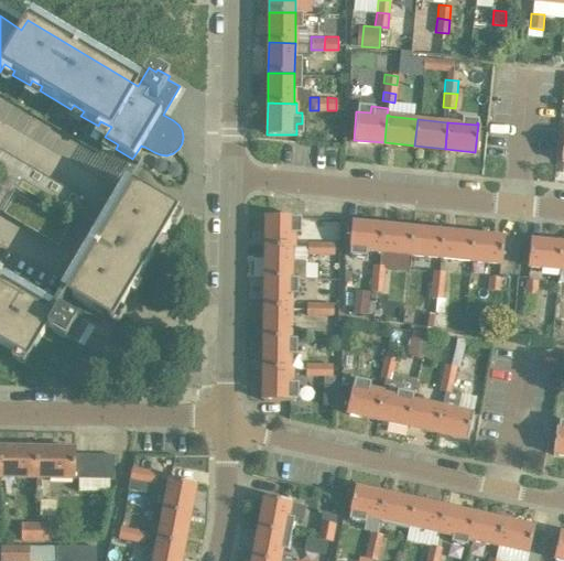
[(0,172),(68,213),(78,195),(0,149),(0,172)]
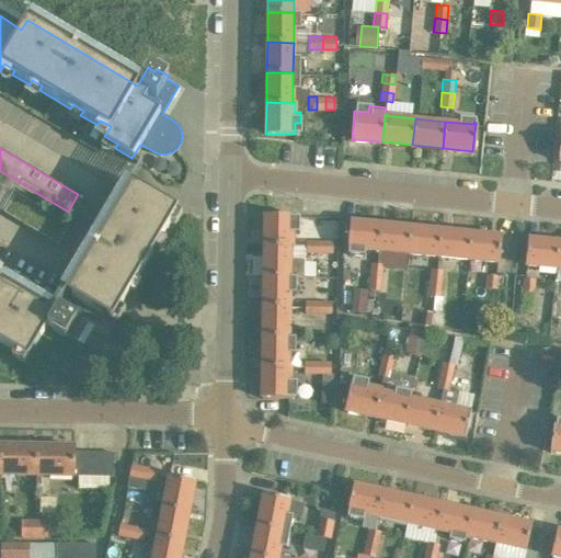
[(119,306),(128,292),(178,207),(130,180),(66,288),(65,291),(107,316),(115,303),(119,306)]
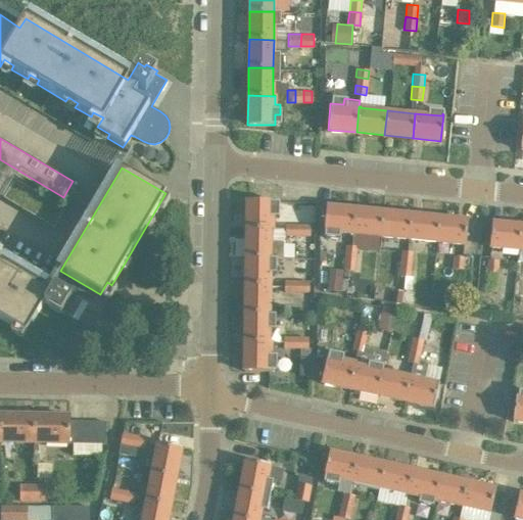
[(285,218),(307,219),(308,197),(286,196),(285,218)]
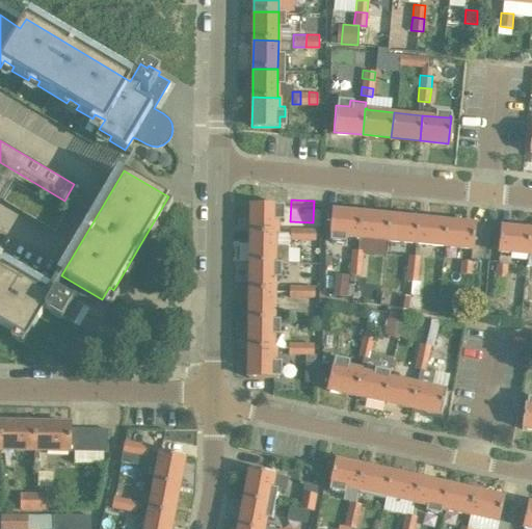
[(249,233),(277,233),(277,225),(283,225),(284,214),(277,214),(277,204),(250,203),(249,233)]
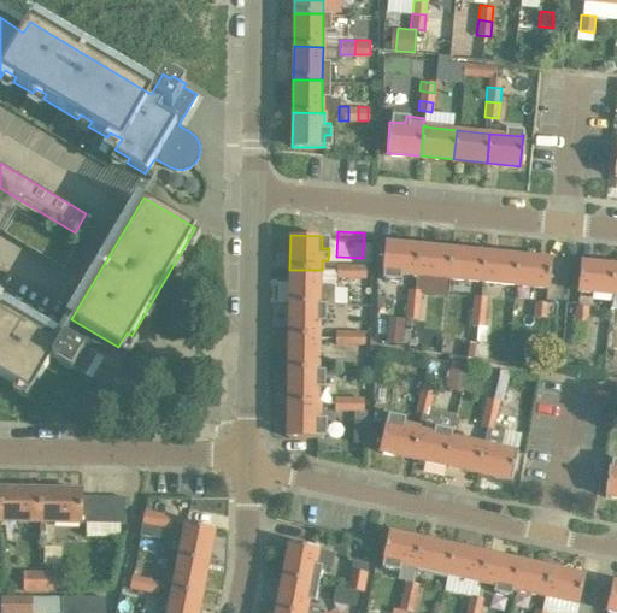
[(416,275),(418,246),(385,242),(382,271),(416,275)]
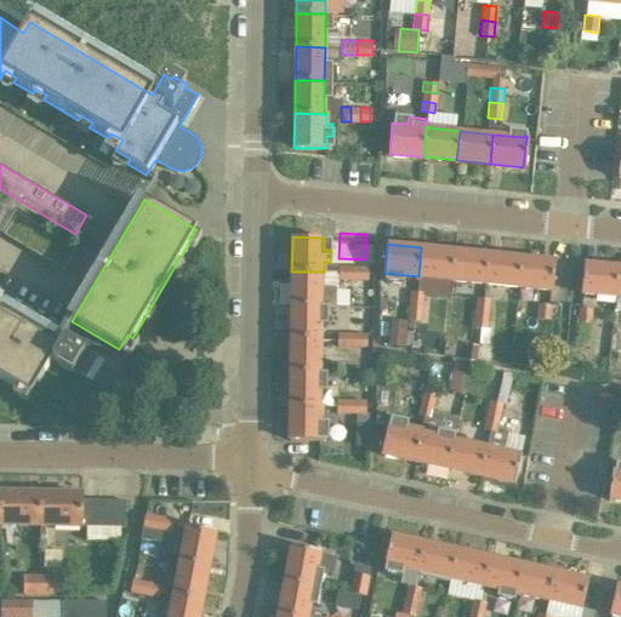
[(436,292),(437,278),(451,279),(455,250),(421,247),(419,276),(417,291),(422,291),(436,292)]
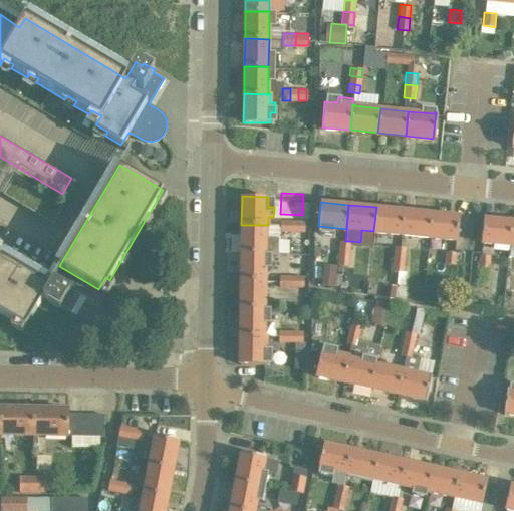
[(404,210),(376,207),(373,231),(402,234),(404,210)]
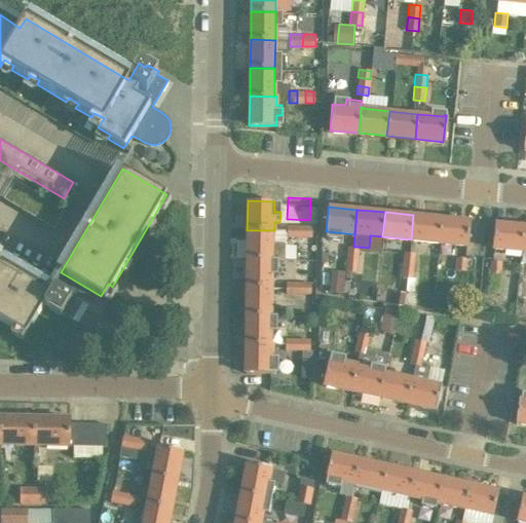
[(413,215),(411,239),(439,243),(442,218),(413,215)]
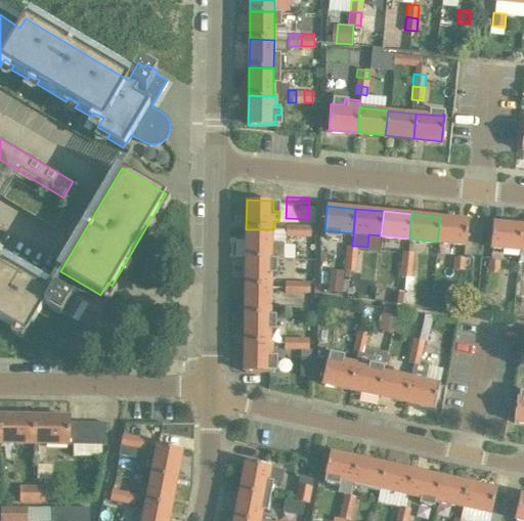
[(440,217),(437,242),(466,245),(469,220),(440,217)]
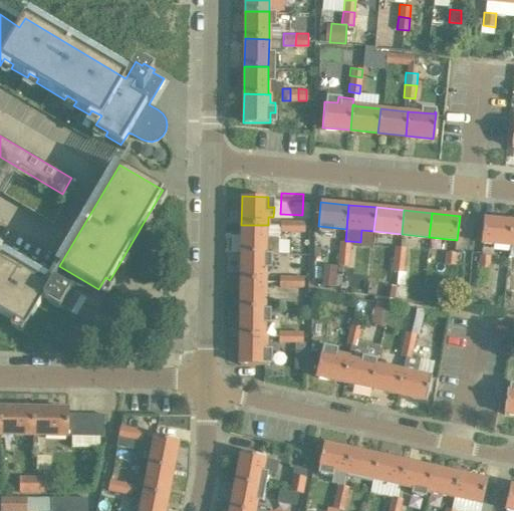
[(509,245),(511,221),(483,218),(481,242),(509,245)]
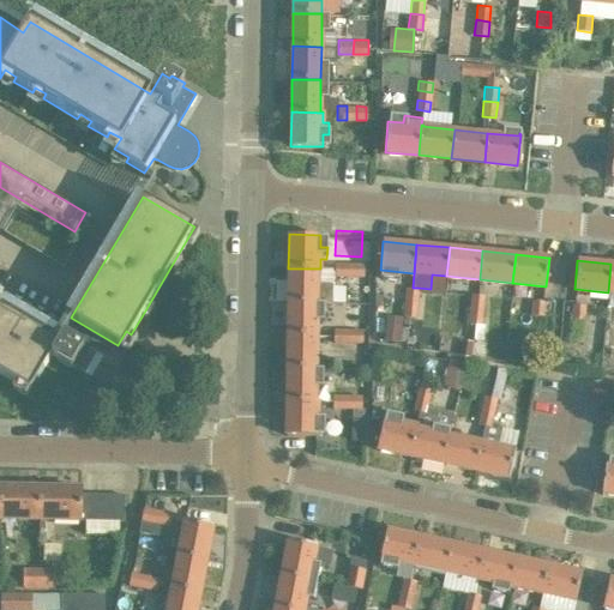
[(344,276),(344,261),(335,261),(335,276),(344,276)]
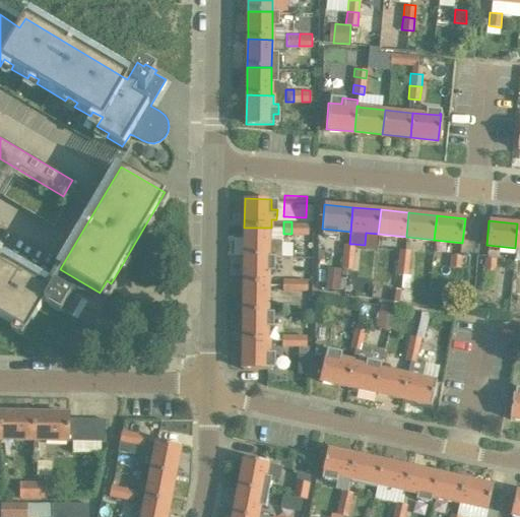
[(308,234),(308,222),(300,222),(300,234),(308,234)]
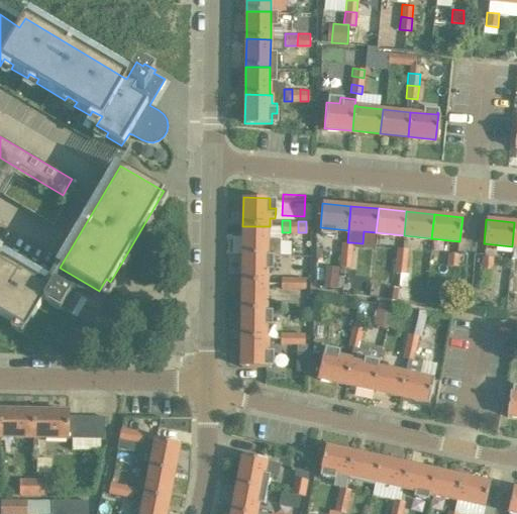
[(242,226),(242,253),(267,254),(279,254),(279,238),(268,238),(268,227),(270,227),(270,226),(242,226)]
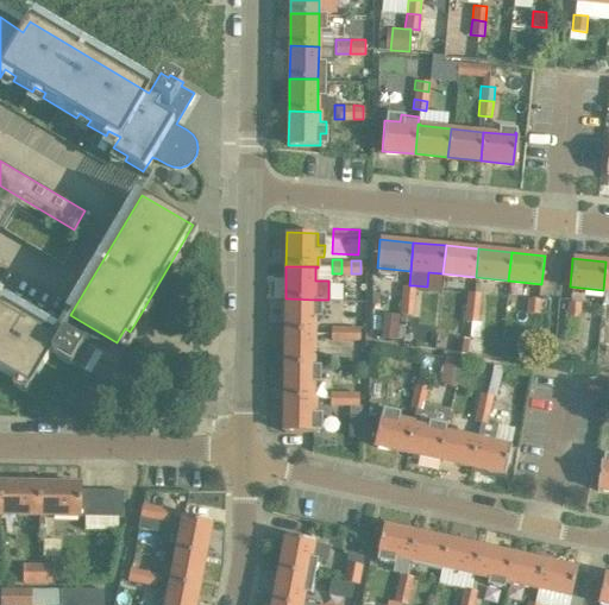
[(413,300),(414,285),(409,285),(402,284),(401,298),(413,300)]
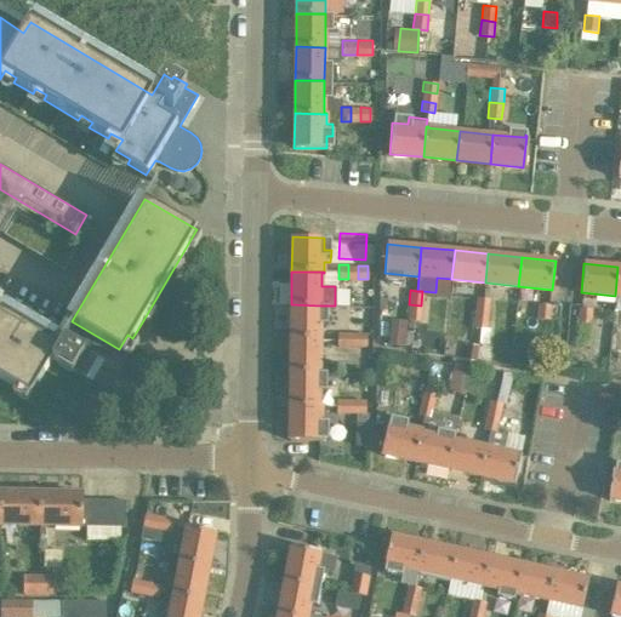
[(489,313),(490,298),(477,297),(474,312),(489,313)]
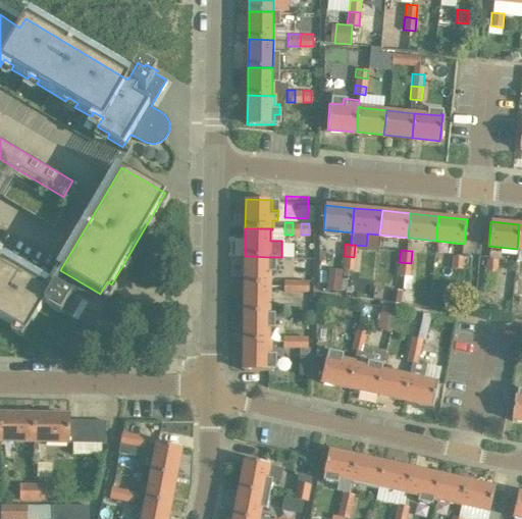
[(498,271),(500,255),(487,254),(485,270),(498,271)]
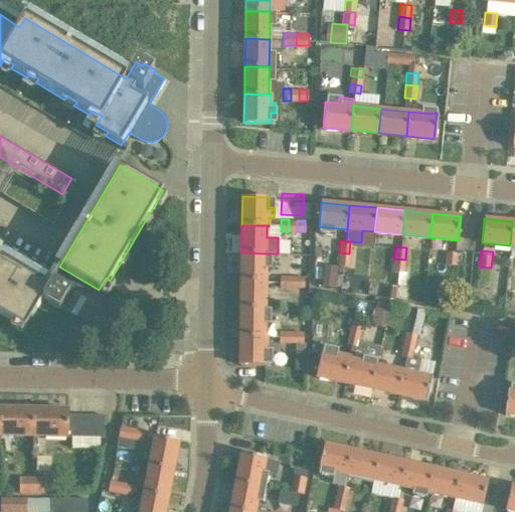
[(456,265),(457,252),(446,251),(445,264),(456,265)]
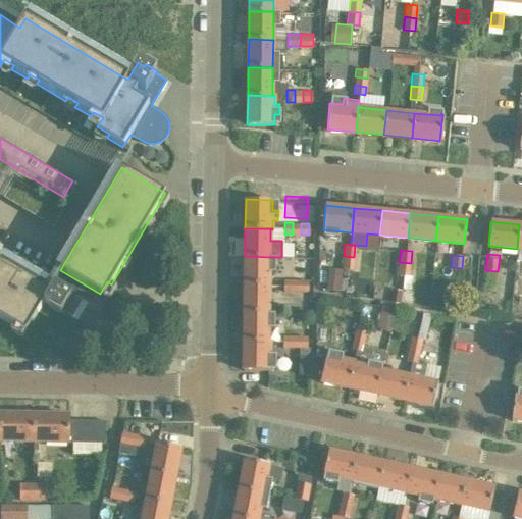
[(269,257),(245,256),(244,284),(269,284),(269,257)]
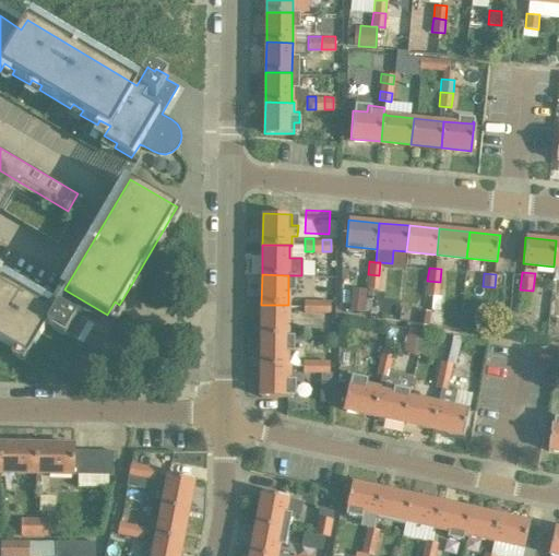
[(378,288),(379,275),(368,274),(367,287),(378,288)]
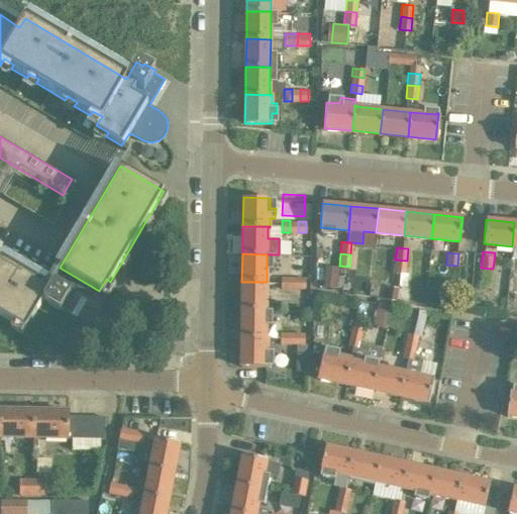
[(50,285),(0,254),(0,313),(13,321),(15,317),(27,324),(43,297),(49,301),(47,303),(59,310),(61,307),(72,314),(82,297),(71,290),(61,284),(60,284),(53,280),(50,285)]
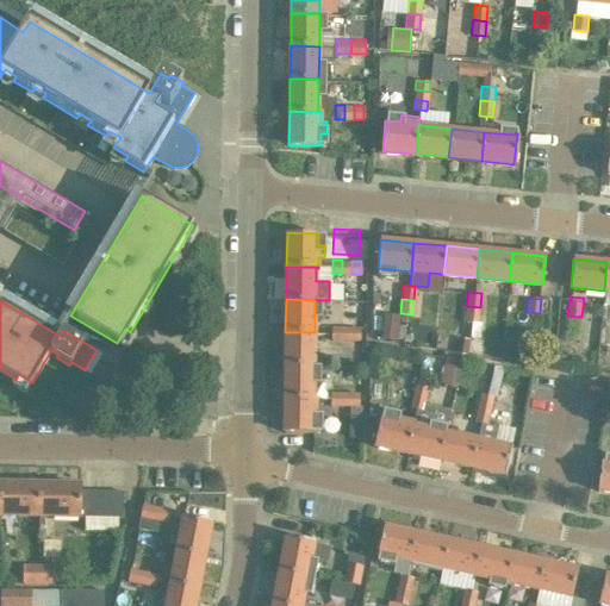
[(478,323),(480,307),(466,306),(465,320),(478,323)]
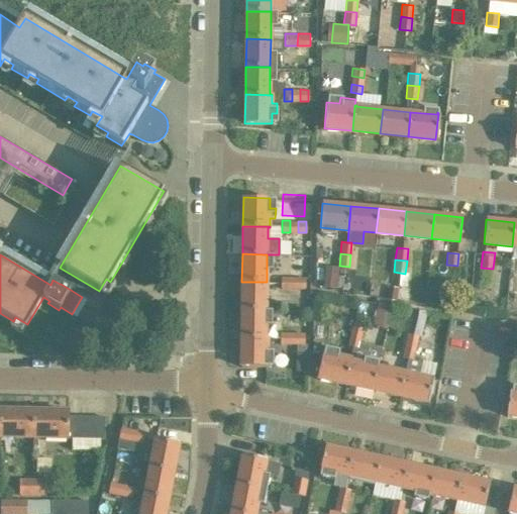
[(337,288),(338,274),(339,266),(325,265),(323,286),(337,288)]
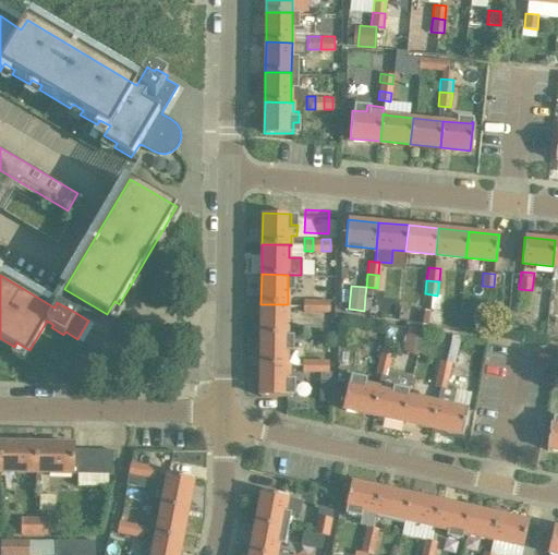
[(316,311),(316,299),(303,299),(303,311),(316,311)]
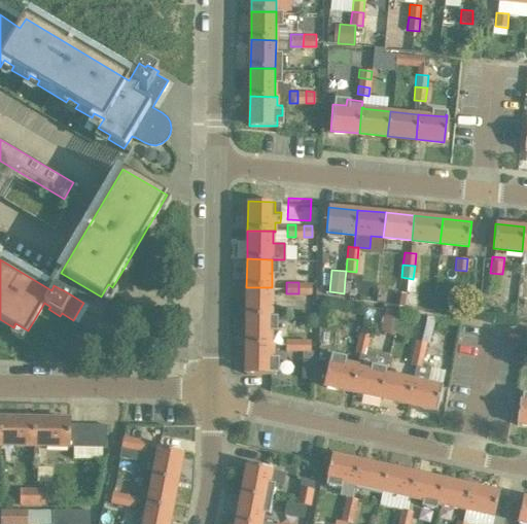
[(311,293),(312,282),(299,282),(299,293),(311,293)]
